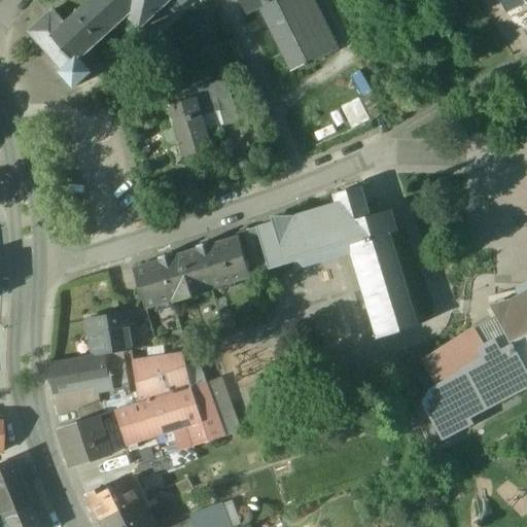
[(92,0),(91,1),(90,0),(86,0),(90,2),(78,12),(76,10),(74,11),(76,14),(65,25),(53,11),(28,33),(46,54),(76,86),(93,72),(86,66),(91,61),(92,59),(92,57),(92,55),(91,54),(91,53),(89,50),(100,40),(102,42),(104,41),(102,38),(113,29),(115,31),(116,29),(114,27),(118,23),(130,36),(137,30),(138,31),(166,6),(173,13),(187,0),(92,0)]
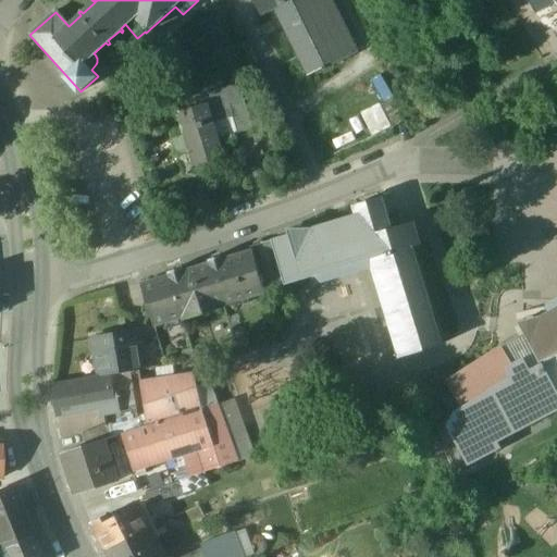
[(252,0),(260,15),(275,8),(309,76),(322,69),(323,72),(356,56),(327,0),(252,0)]
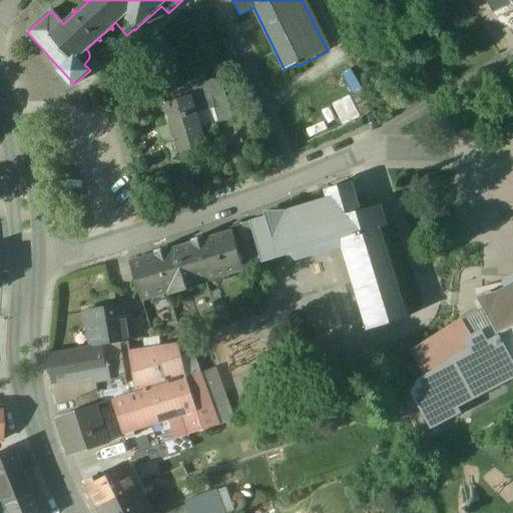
[(485,0),(491,12),(512,0),(485,0)]
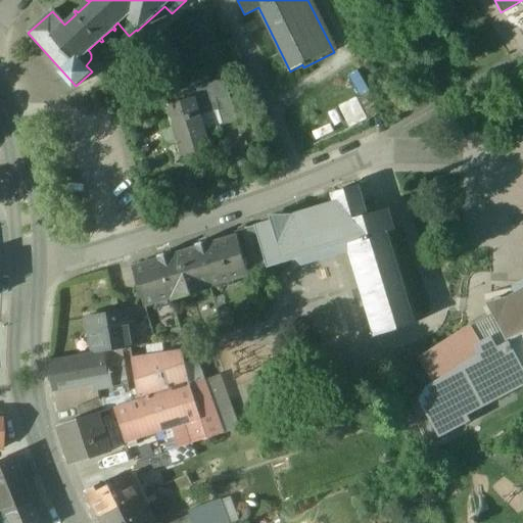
[(225,80),(210,84),(219,110),(223,126),(237,122),(225,80)]
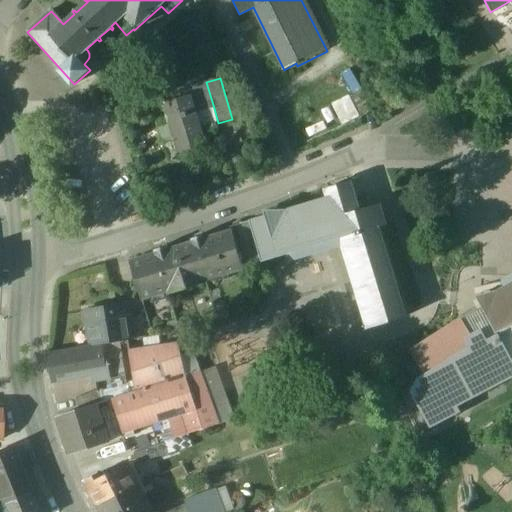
[(206,82),(188,88),(190,96),(191,96),(196,113),(214,108),(206,82)]
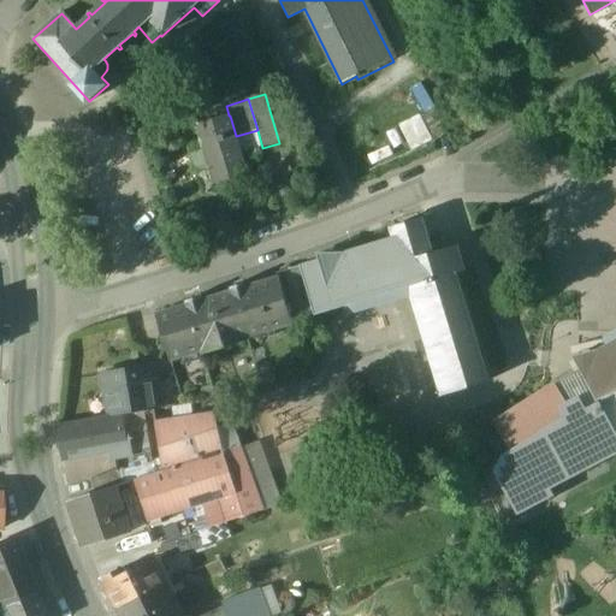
[(445,136),(432,111),(420,117),(433,142),(445,136)]
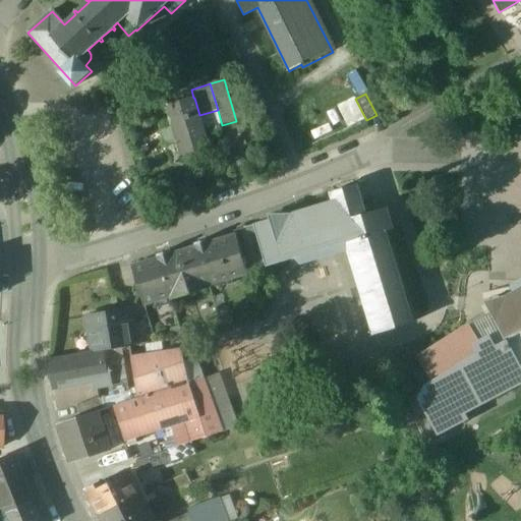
[(174,133),(203,125),(199,115),(194,98),(193,98),(166,106),(174,133)]
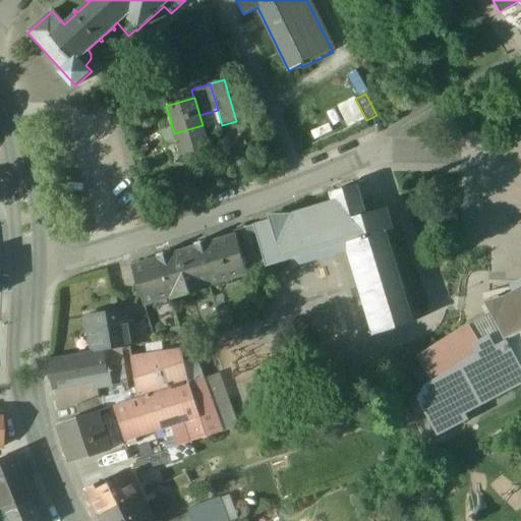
[(203,125),(174,133),(181,157),(210,149),(203,125)]
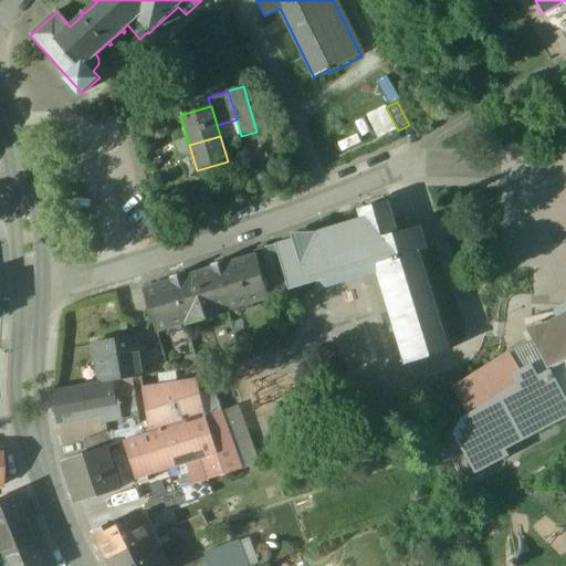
[(407,231),(396,234),(391,218),(387,202),(358,211),(362,219),(369,247),(375,263),(405,363),(444,350),(444,349),(447,349),(417,252),(426,250),(419,227),(407,231)]
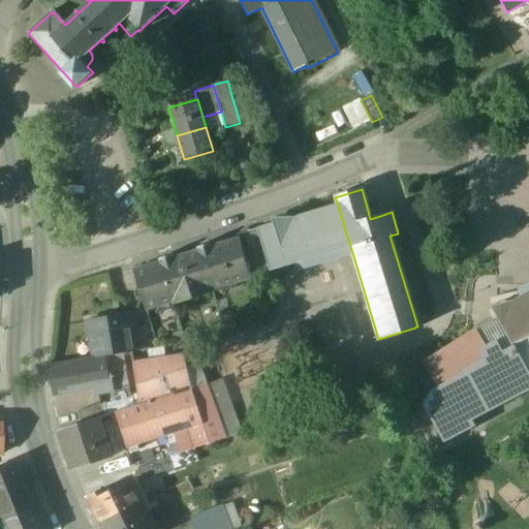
[(376,200),(366,204),(370,219),(380,216),(376,200)]
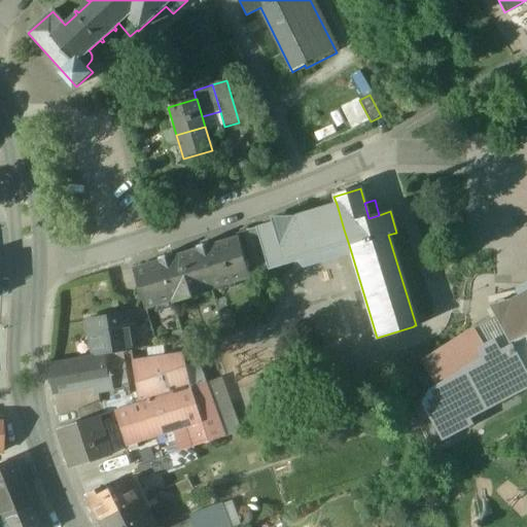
[(337,204),(237,235),(238,238),(245,260),(344,230),(337,204)]
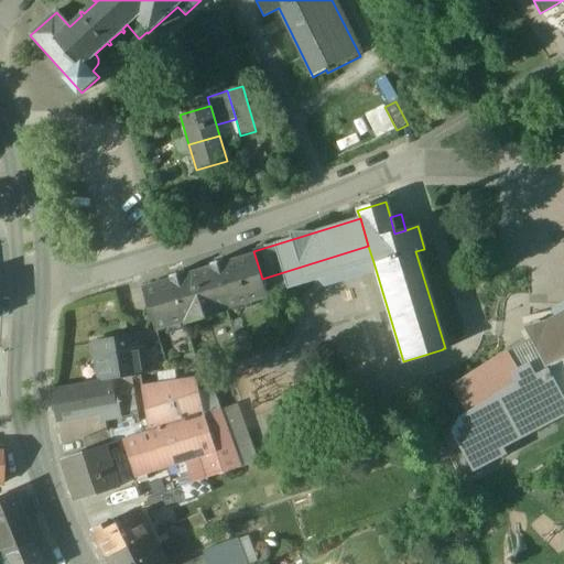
[(368,246),(262,279),(267,295),(373,262),(368,246)]
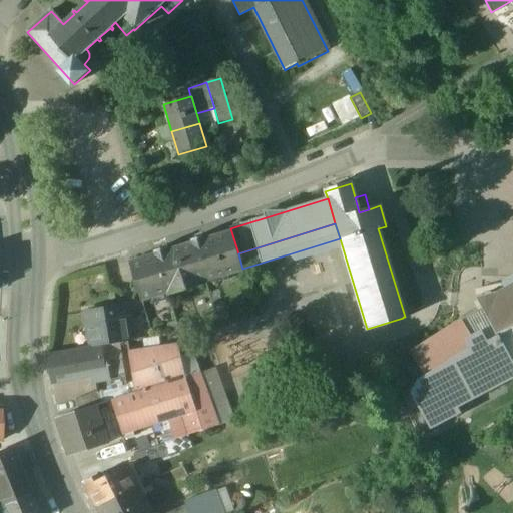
[(197,238),(210,281),(243,271),(238,253),(231,231),(203,240),(203,237),(197,238)]
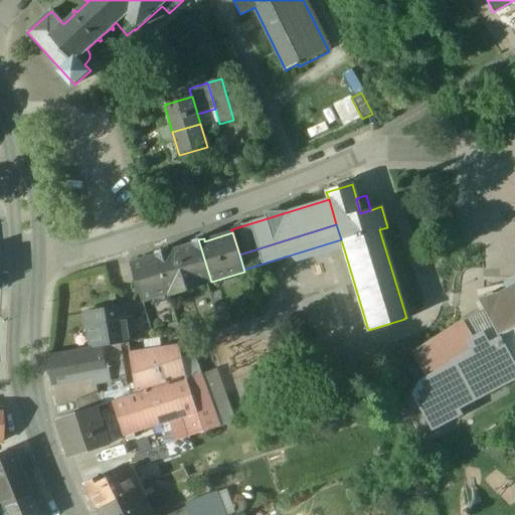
[(211,282),(198,239),(192,241),(193,244),(168,251),(167,248),(161,250),(175,295),(207,285),(206,283),(211,282)]
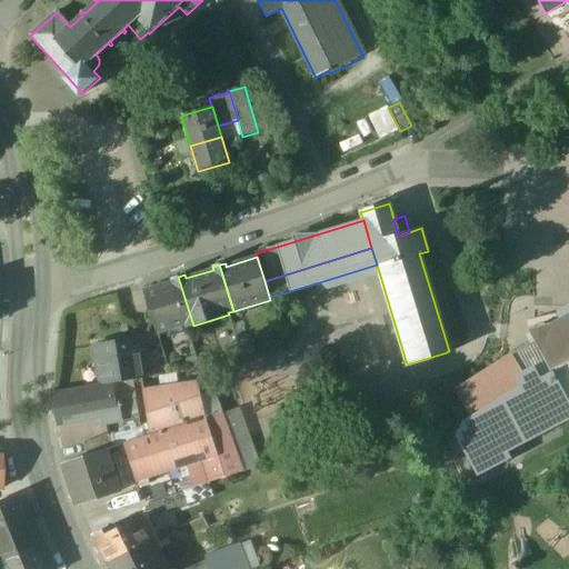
[(193,326),(178,277),(171,279),(172,282),(143,291),(157,335),(186,326),(186,328),(193,326)]
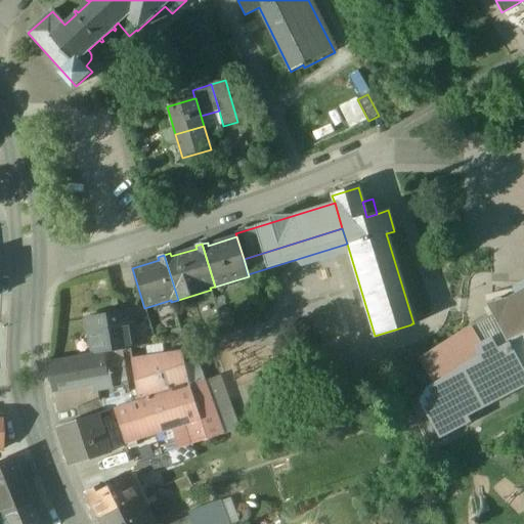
[(523,292),(490,310),(494,317),(507,342),(523,333),(523,292)]
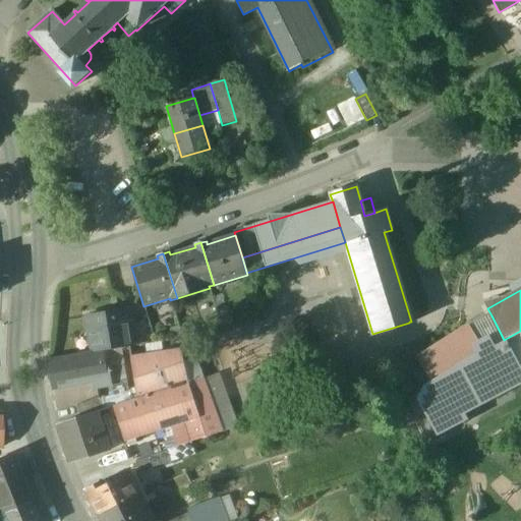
[(131,309),(85,316),(92,352),(102,351),(128,346),(130,346),(127,326),(133,325),(131,309)]
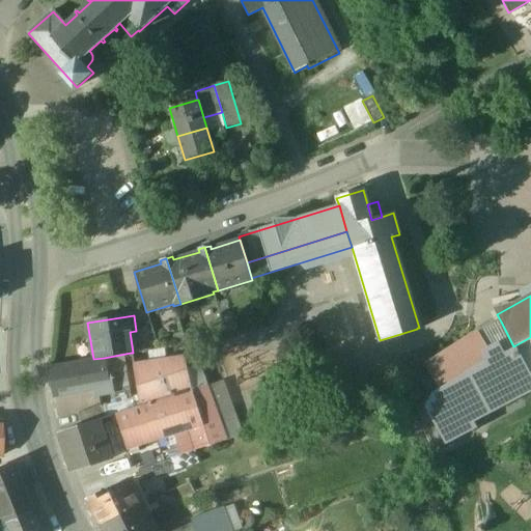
[(512,346),(513,346),(501,322),(478,333),(486,348),(499,343),(504,354),(513,348),(512,346)]
